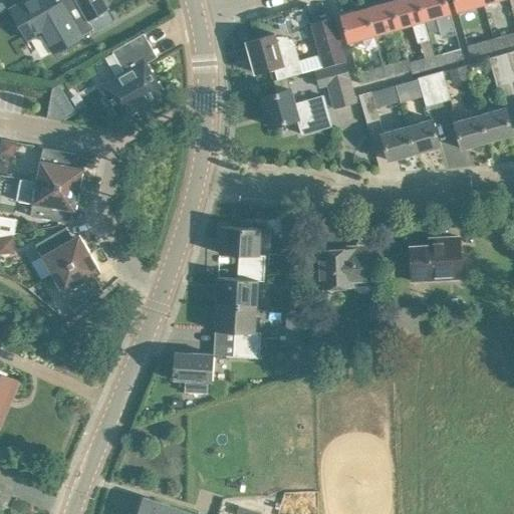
[(94,29),(77,0),(28,0),(27,1),(26,0),(25,0),(10,9),(28,39),(40,32),(53,53),(82,37),(82,36),(94,29)]
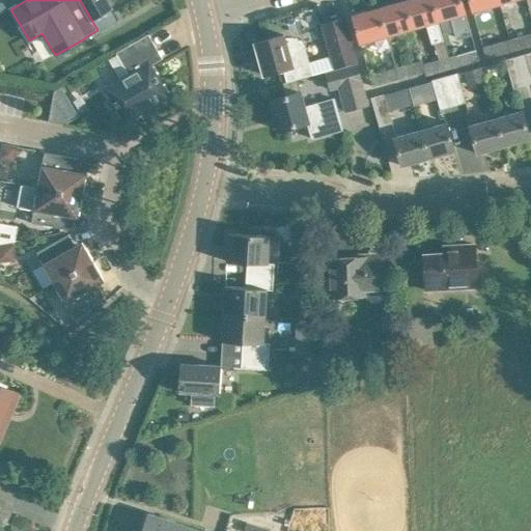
[(116,20),(110,10),(112,9),(106,0),(80,0),(98,30),(116,20)]
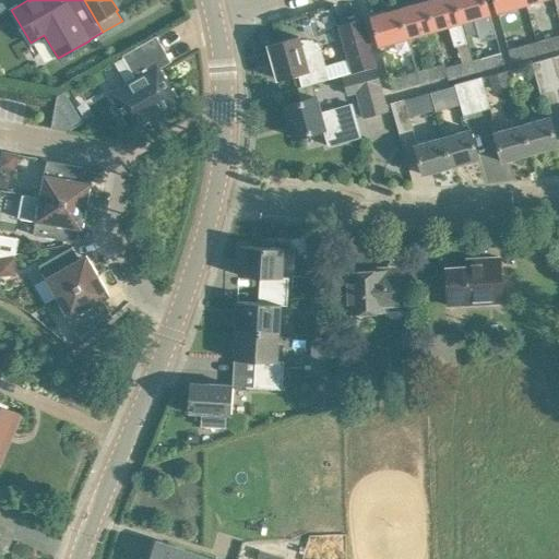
[(399,8),(406,38),(435,31),(426,0),(399,8)]
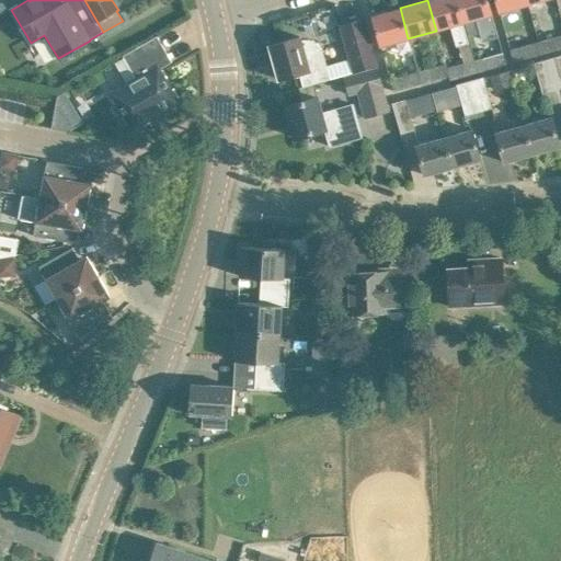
[(456,0),(427,0),(436,31),(451,26),(457,46),(459,45),(464,63),(446,68),(447,76),(448,76),(449,81),(476,73),(472,60),(474,59),(464,23),(462,23),(456,0)]
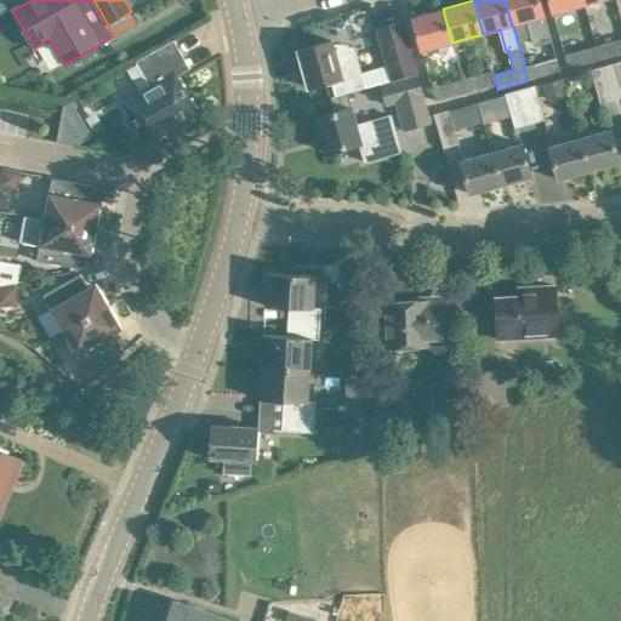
[(513,26),(527,22),(534,46),(552,41),(540,0),(505,0),(512,26),(513,26)]
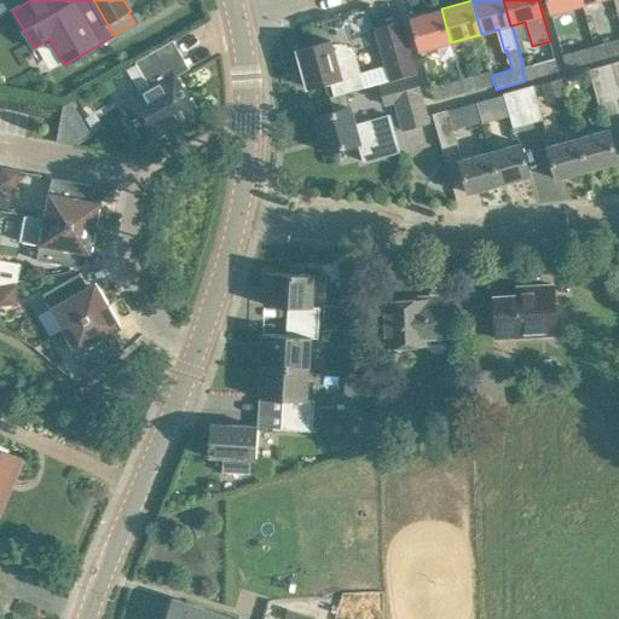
[(582,5),(580,0),(547,0),(549,4),(551,13),(582,5)]
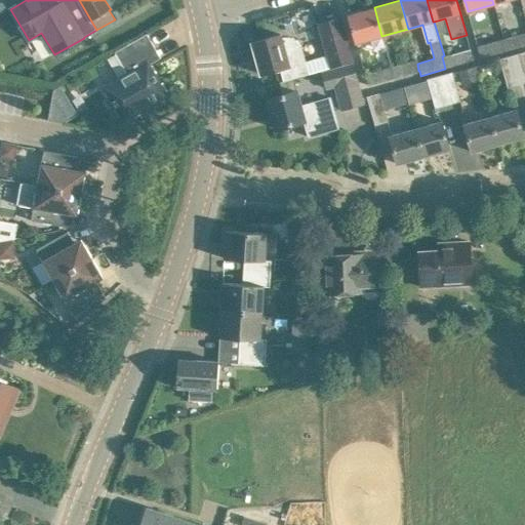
[(374,7),(349,14),(357,43),(381,36),(374,7)]
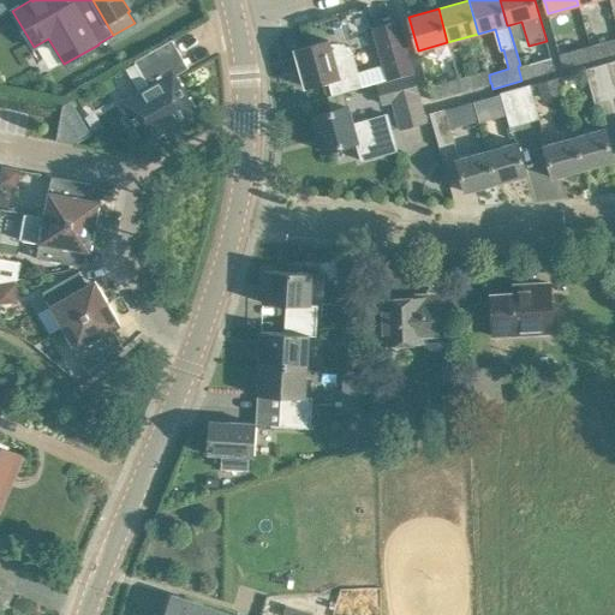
[(382,23),(382,24),(371,28),(381,64),(386,79),(413,71),(399,19),(382,23)]
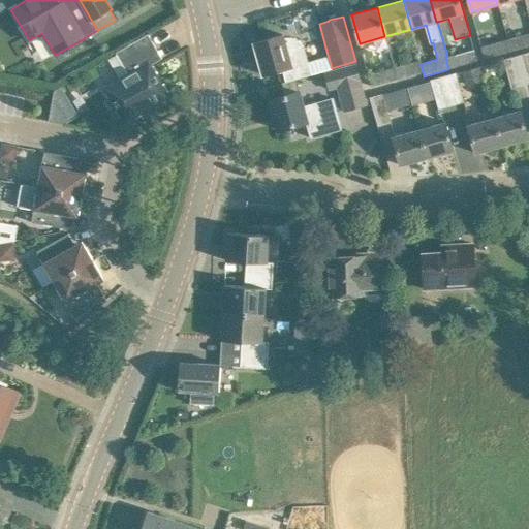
[(528,32),(508,39),(507,39),(511,52),(528,45),(528,32)]
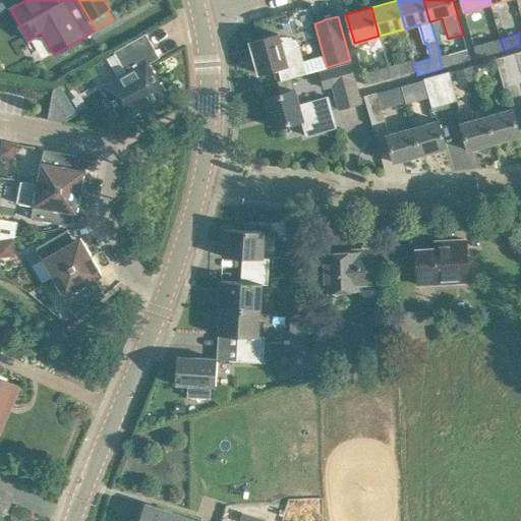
[(149,98),(152,103),(165,95),(148,65),(160,58),(146,34),(114,52),(126,74),(105,87),(123,118),(141,108),(138,104),(149,98)]
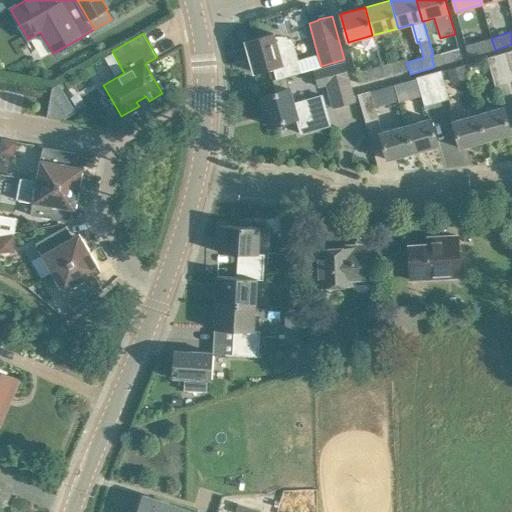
[(274,33),(246,41),(246,43),(248,42),(251,52),(249,53),(254,72),(273,67),(276,78),(273,79),(273,80),(286,76),(301,71),(321,66),(317,53),(298,58),(294,45),(292,41),(289,39),(285,36),(282,35),(277,35),(275,36),(274,33)]
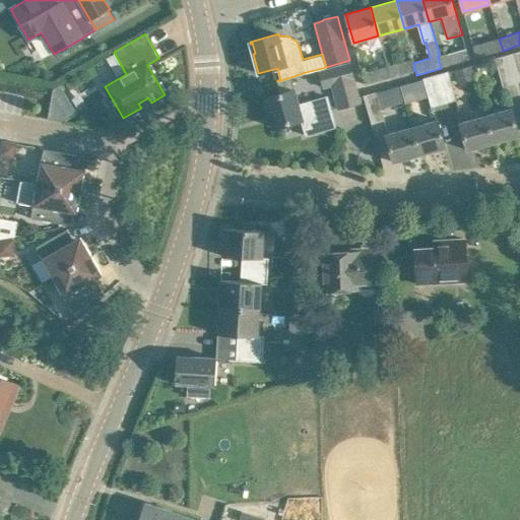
[(503,51),(499,39),(472,46),(475,58),(503,51)]
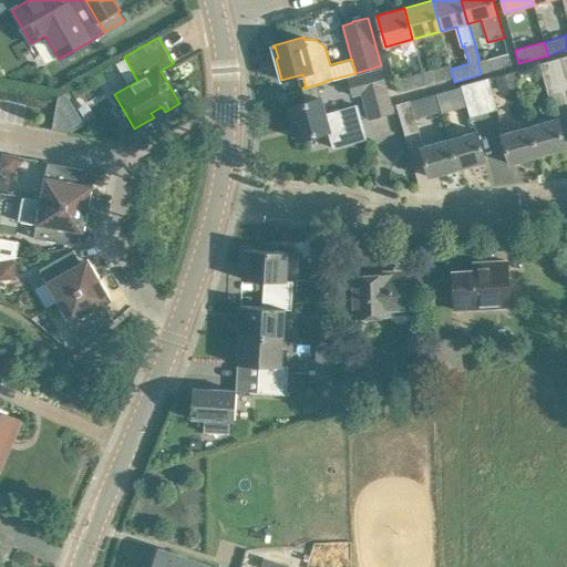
[(480,60),(477,61),(481,74),(511,65),(507,52),(480,60)]
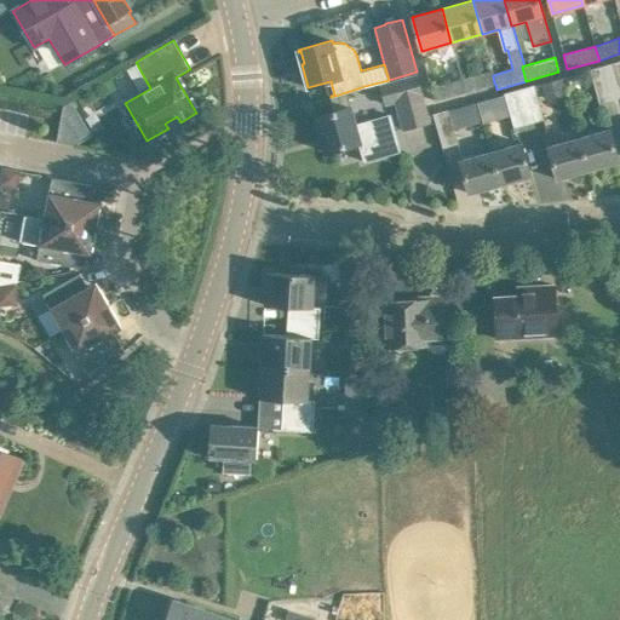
[(619,62),(619,61),(604,65),(614,99),(619,97),(619,62)]
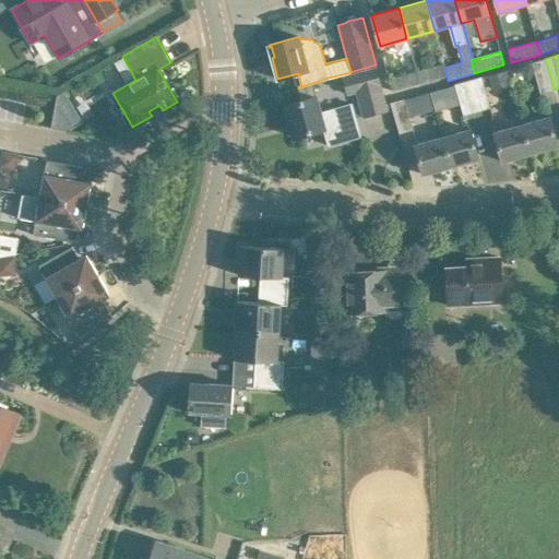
[(542,93),(554,90),(545,59),(533,62),(542,93)]
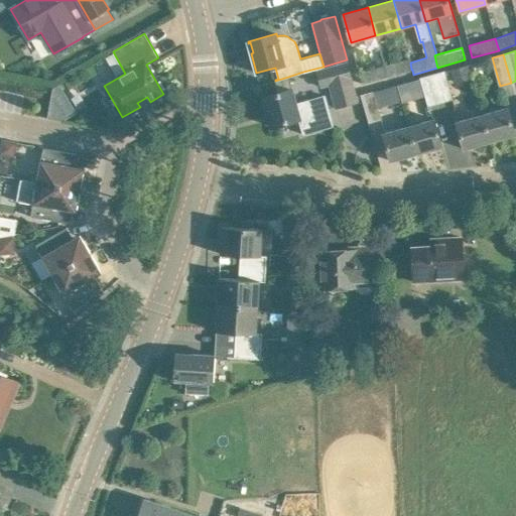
[(408,58),(384,66),(386,77),(411,70),(410,62),(409,62),(408,58)]
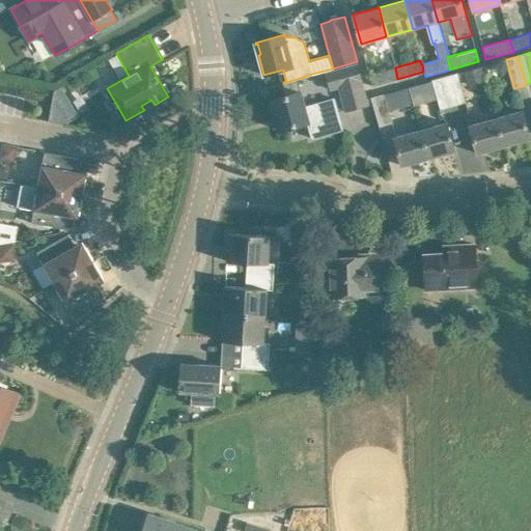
[(365,99),(360,80),(356,64),(326,73),(330,88),(337,86),(344,111),(367,106),(366,104),(373,102),(371,98),(365,99)]
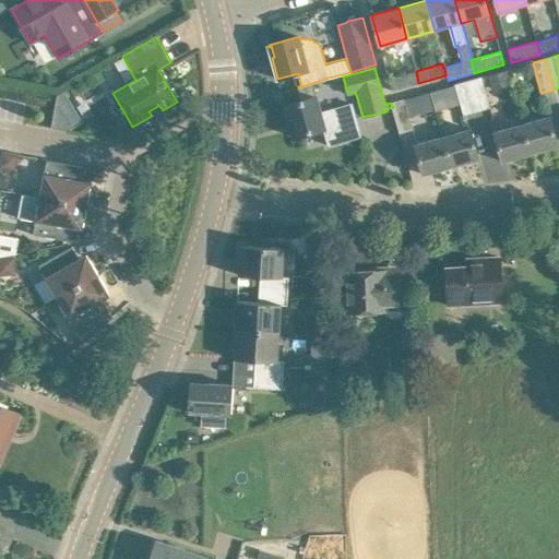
[(416,71),(389,79),(392,91),(418,83),(416,71)]
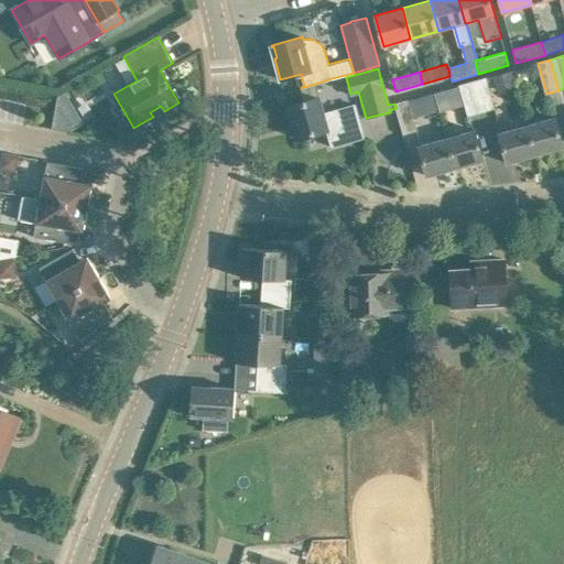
[(473,82),(481,112),(496,108),(487,77),(473,82)]
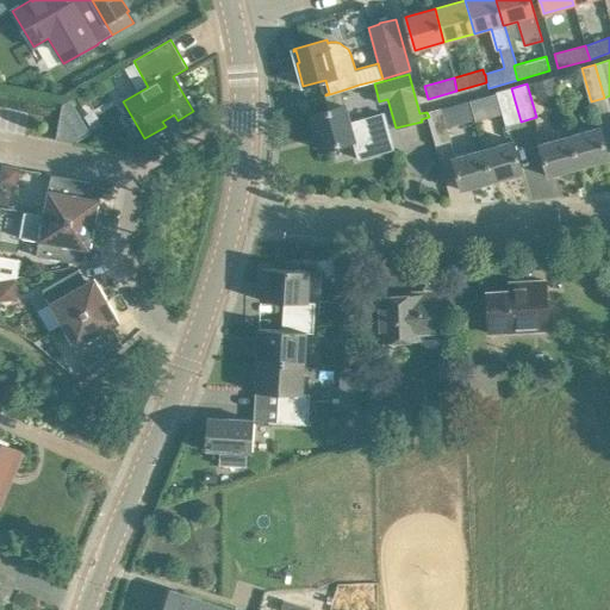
[(509,125),(521,122),(511,88),(499,91),(509,125)]
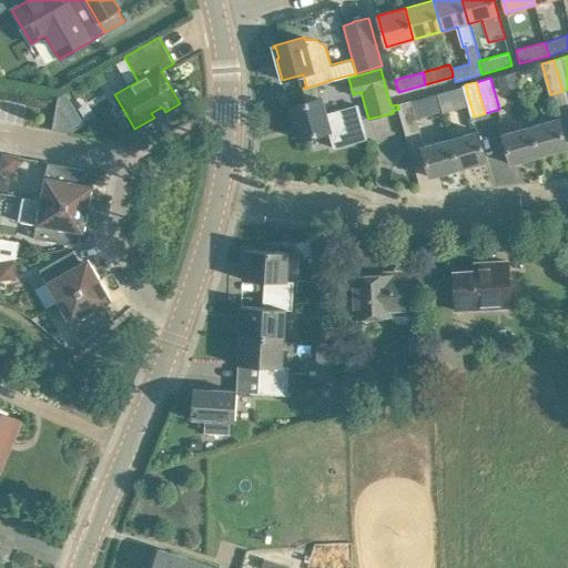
[(306,102),(290,107),(298,139),(330,130),(331,138),(362,130),(355,107),(326,114),(317,84),(303,89),(306,102)]
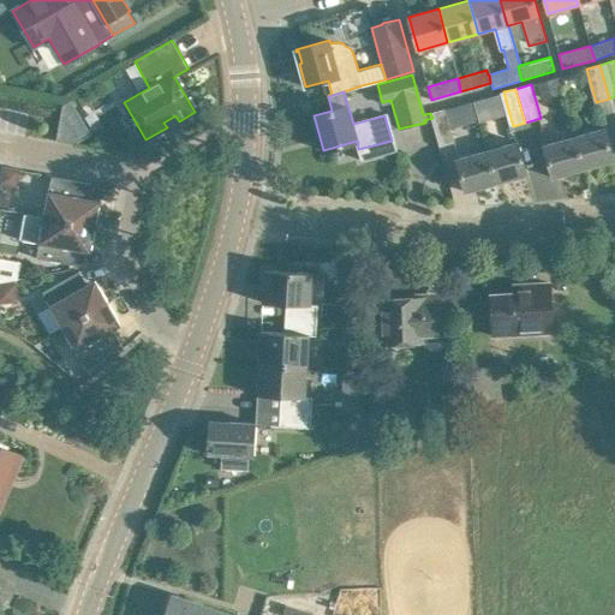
[(445,108),(430,113),(433,118),(441,147),(455,143),(445,108)]
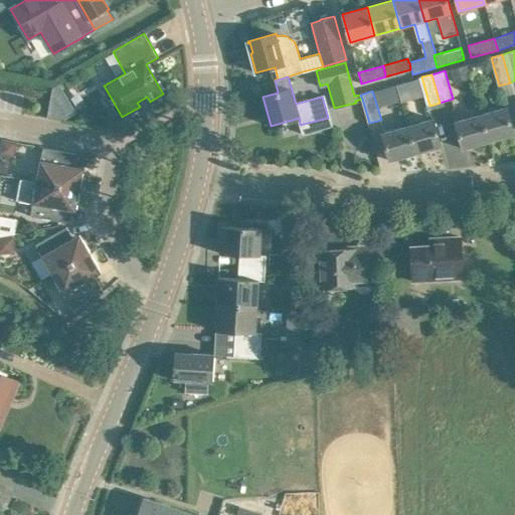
[(514,135),(507,108),(481,115),(489,142),(514,135)]
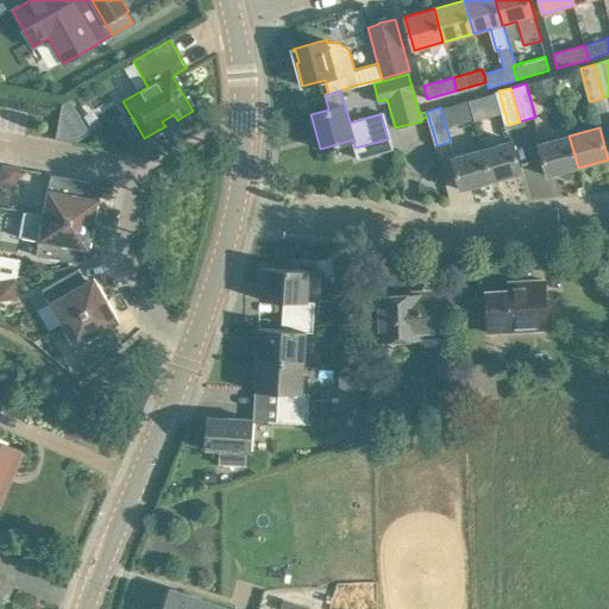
[(465,143),(487,143),(487,130),(465,131),(465,143)]
